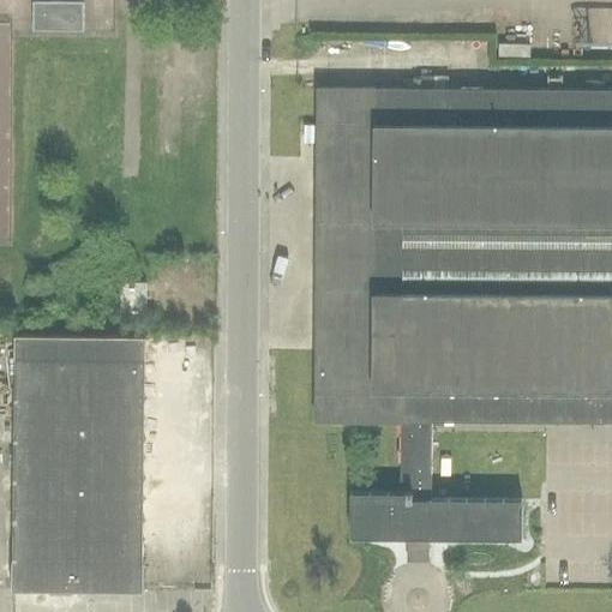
[(82,33),(82,4),(31,4),(31,33),(82,33)]
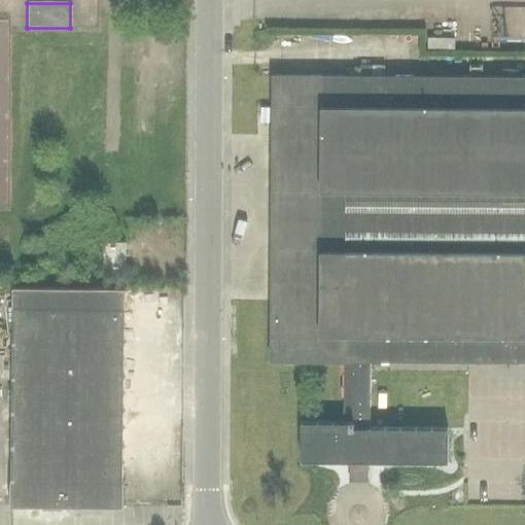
[(453,50),(453,40),(426,39),(426,49),(453,50)]
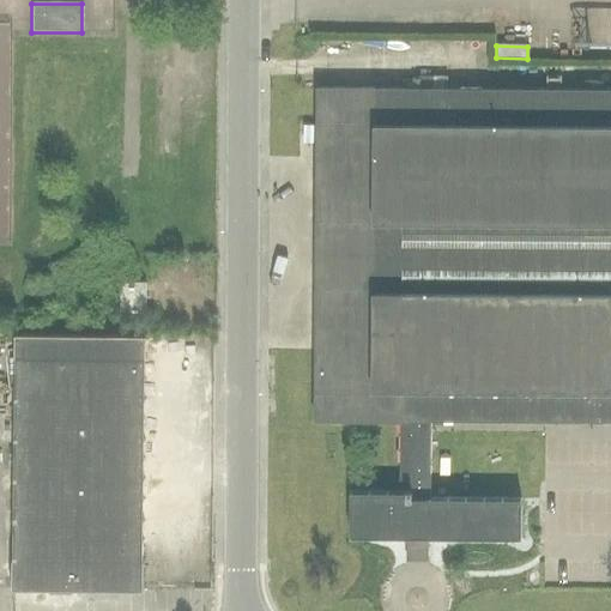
[(610,91),(315,90),(313,423),(399,424),(398,481),(405,481),(404,494),(349,494),(349,539),(410,539),(411,545),(421,545),(422,539),(520,540),(520,501),(429,501),(429,423),(458,423),(543,424),(610,424),(610,91)]
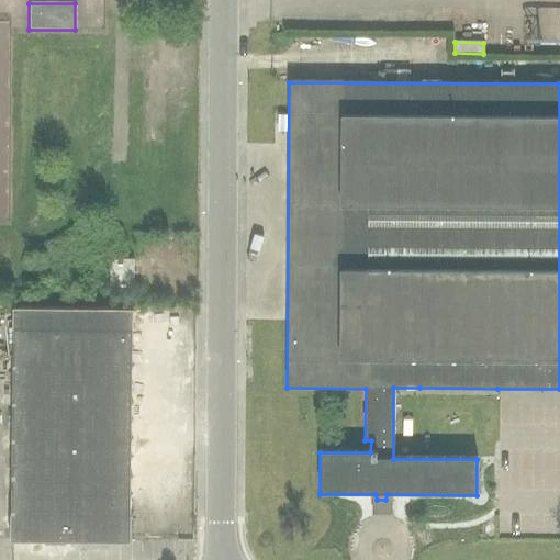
[(132,292),(132,261),(108,260),(108,292),(132,292)]
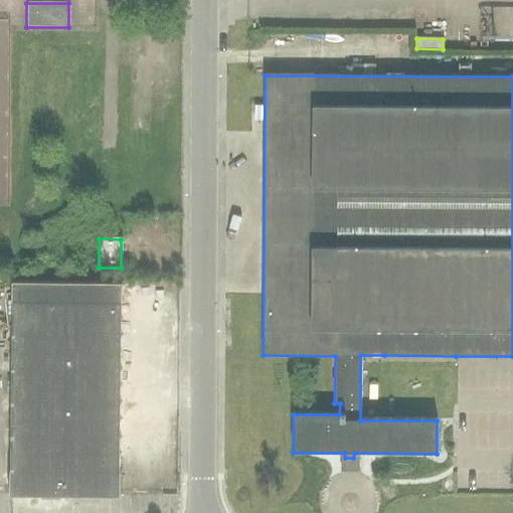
[(120,368),(121,302),(121,284),(12,283),(10,504),(11,504),(11,496),(119,497),(119,472),(120,368)]
